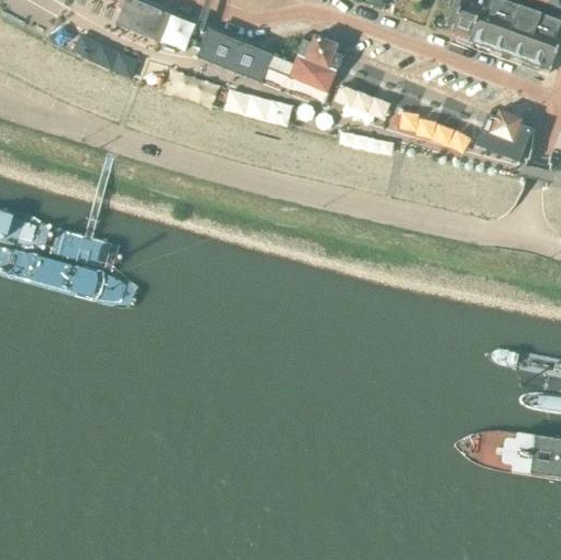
[(128,0),(118,22),(161,40),(172,14),(136,0),(128,0)]
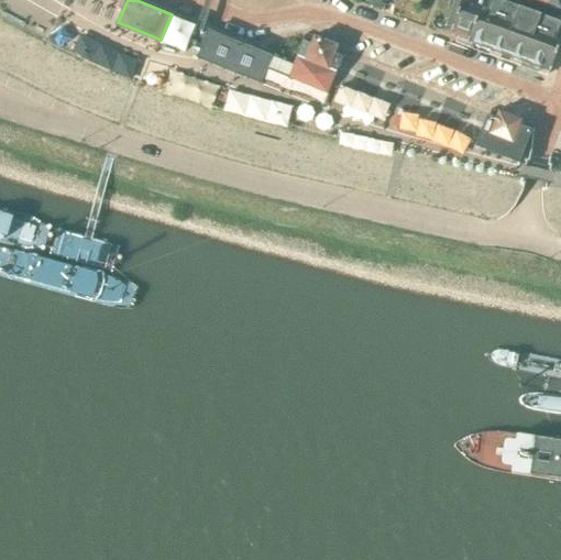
[(457,0),(449,23),(453,25),(452,30),(454,34),(469,40),(483,0),(457,0)]
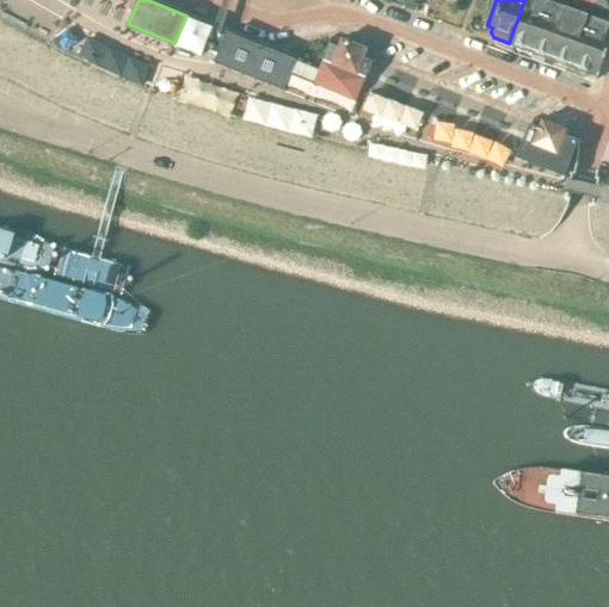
[(524,0),(509,43),(600,75),(608,48),(608,23),(594,18),(592,19),(537,0),(524,0)]
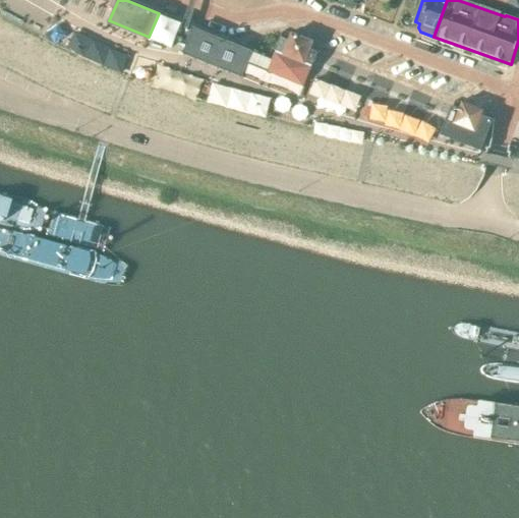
[(65,20),(59,38),(93,50),(99,33),(65,20)]
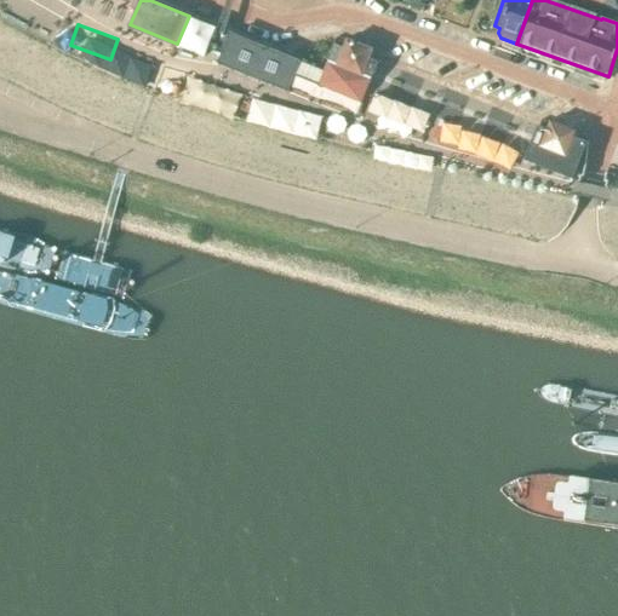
[(298,61),(229,35),(219,63),(289,90),(293,75),(298,61)]
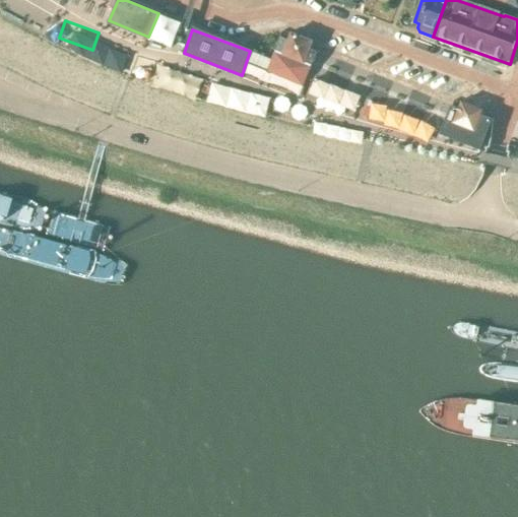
[(313,41),(292,31),(288,39),(281,36),(272,58),(271,59),(250,51),(246,63),(304,85),(308,72),(317,50),(310,48),(313,41)]
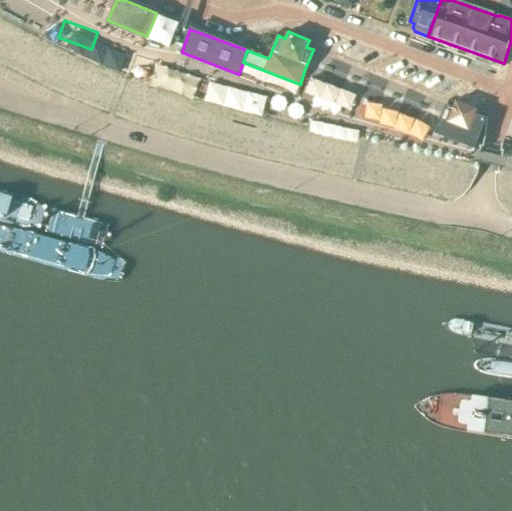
[(478,106),(456,98),(453,105),(446,102),(437,125),(435,130),(475,146),(487,116),(476,111),(478,106)]
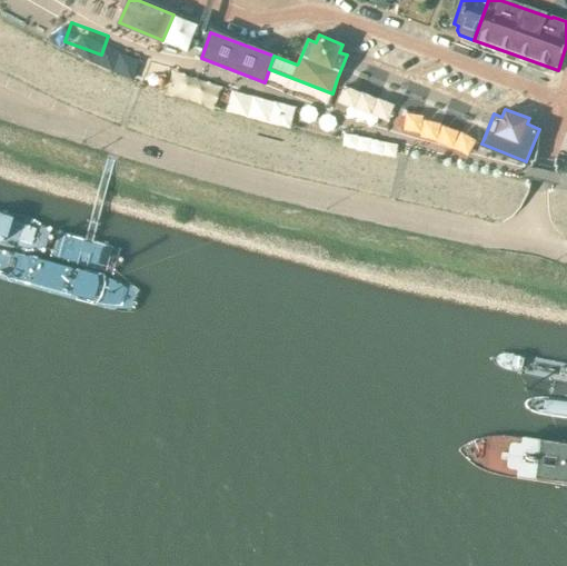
[(404,154),(407,141),(356,128),(352,140),(404,154)]
